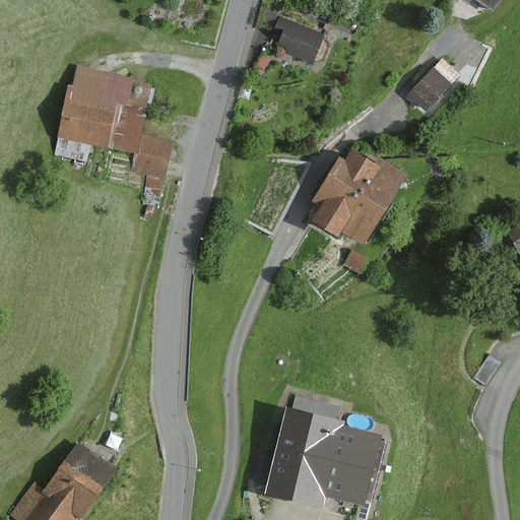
[(476,0),(494,11),(501,0),(460,0),(468,5),(471,0),(476,0)]
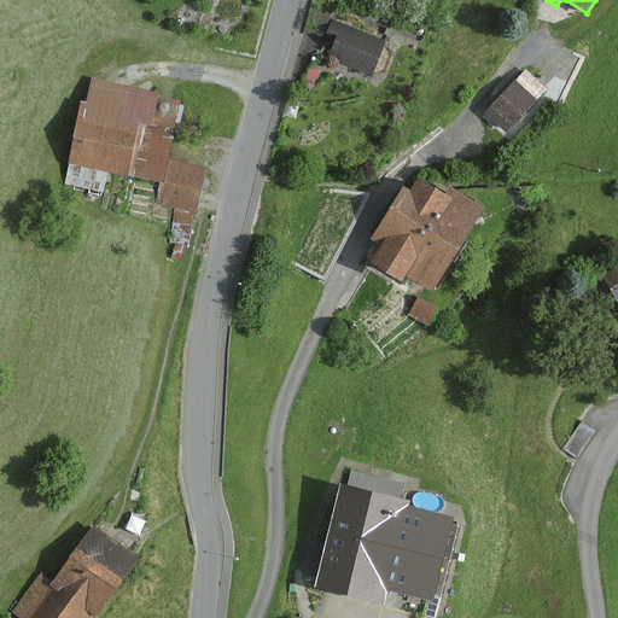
[(371,77),(386,41),(333,21),(328,33),(338,36),(328,60),(371,77)]
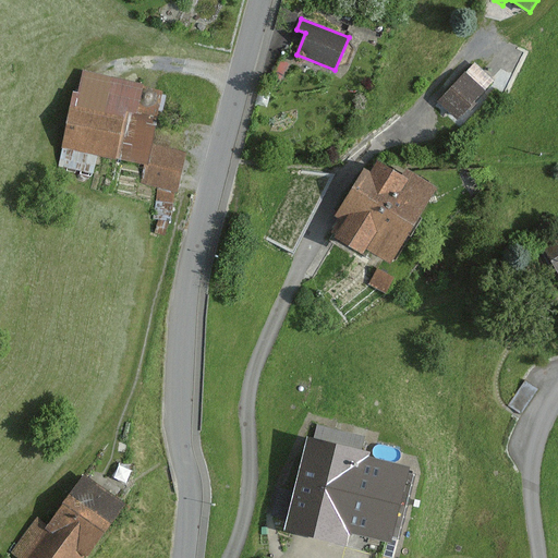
[(273,75),(280,80),(289,64),(281,60),(273,75)]
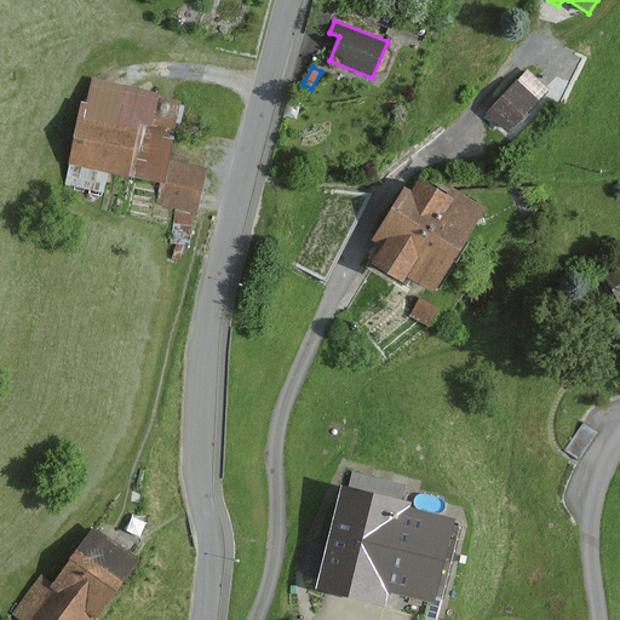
[(486,116),(506,135),(545,90),(524,72),(486,116)]
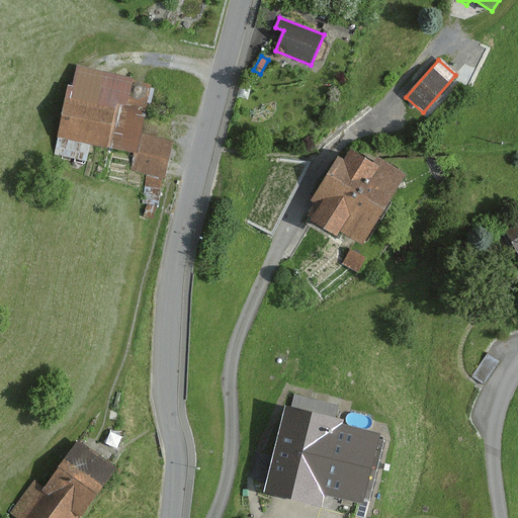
[(143,126),(153,82),(79,66),(74,88),(69,87),(58,138),(134,154),(130,172),(146,175),(143,204),(147,204),(144,217),(154,220),(157,204),(159,204),(161,179),(167,180),(176,141),(158,137),(159,131),(143,126)]
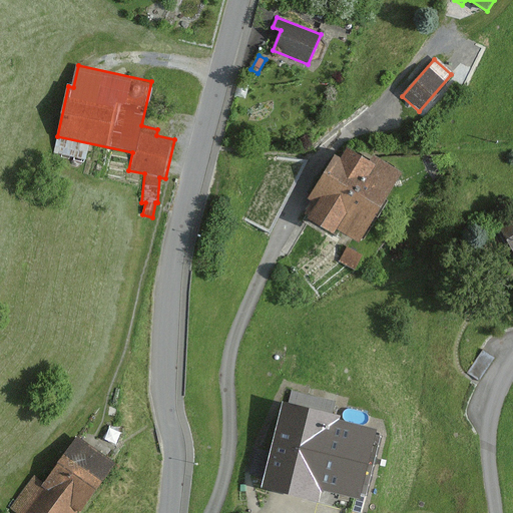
[(359,241),(401,173),(373,156),(370,161),(346,147),(340,157),(335,154),(307,199),(314,204),(306,218),(334,235),(338,229),(359,241)]
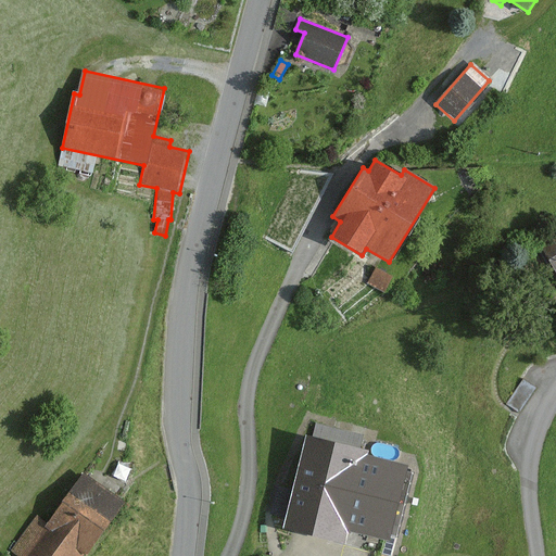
[(555,268),(555,235),(541,243),(555,268)]
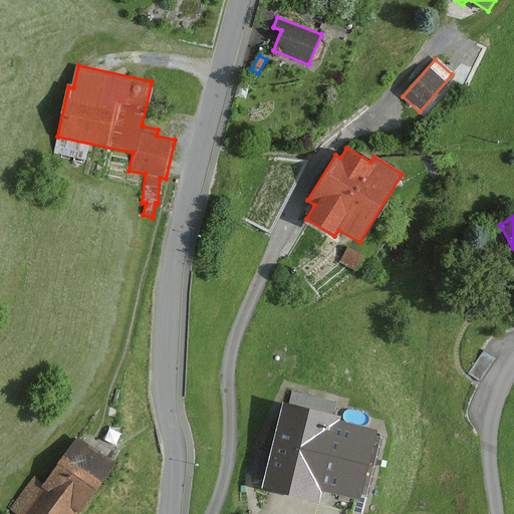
[(346,248),(338,262),(355,271),(363,256),(346,248)]
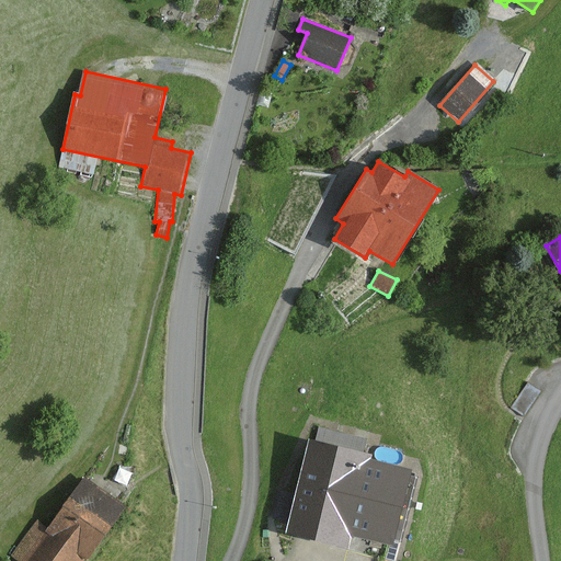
[(544,391),(533,384),(516,408),(528,415),(544,391)]
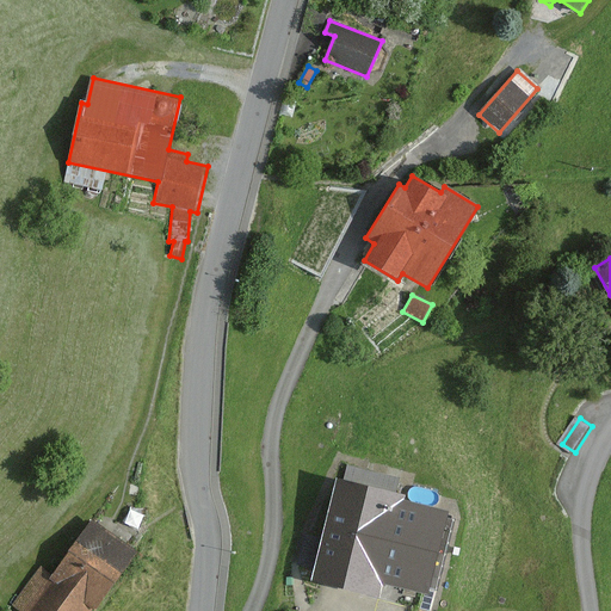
[(343,480),(337,477),(309,584),(380,602),(384,584),(426,594),(448,513),(402,501),(403,497),(394,494),(399,479),(346,466),(343,480)]
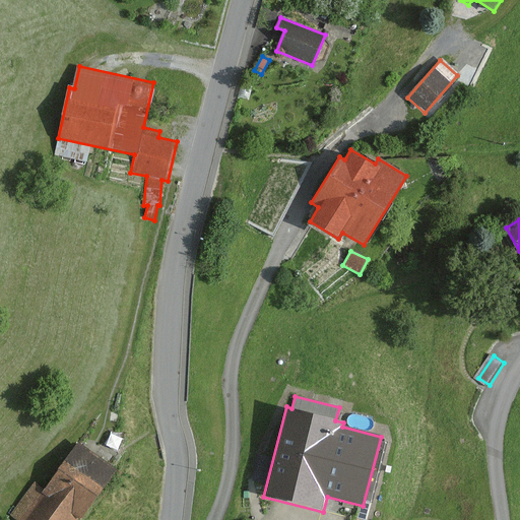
[(78,519),(114,470),(78,445),(47,489),(35,480),(9,516),(14,519),(78,519)]
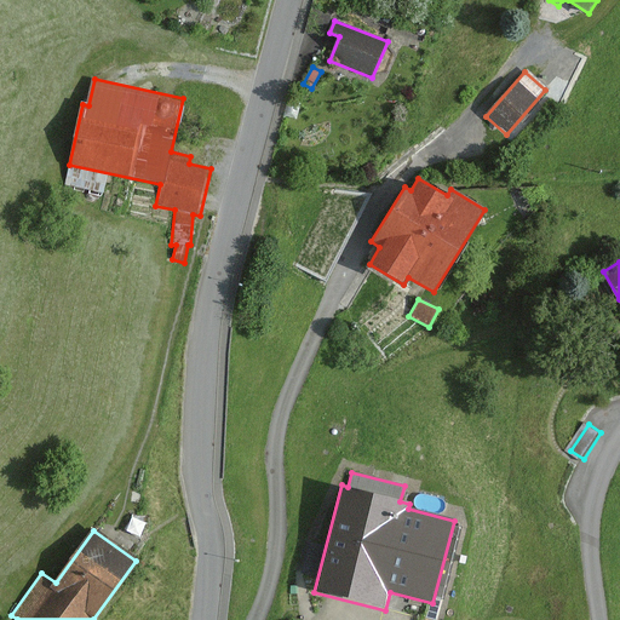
All buildings are outlined.
